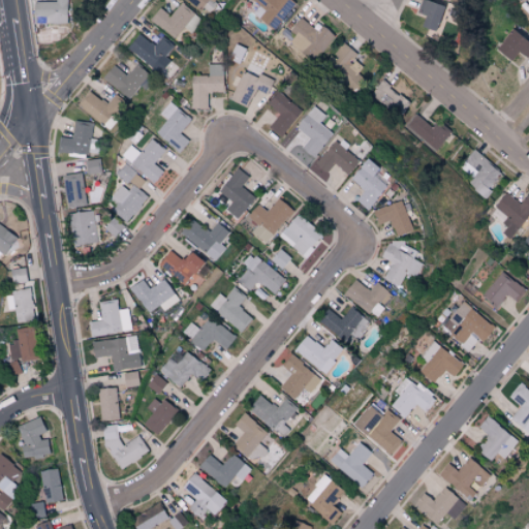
[(45,24),(68,23),(66,0),(65,0),(33,1),(33,18),(45,17),(45,24)]
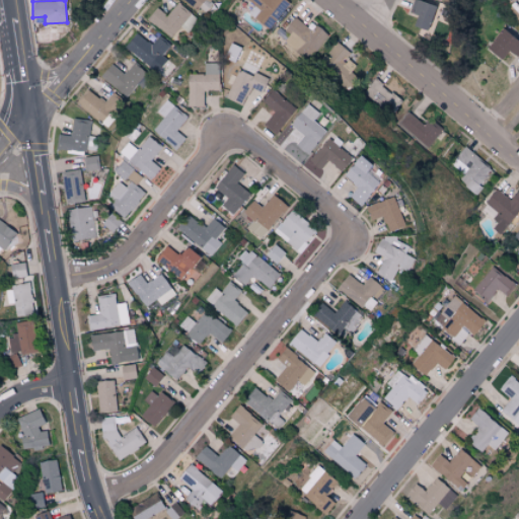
[(186,0),(201,13),(212,0),(186,0)]
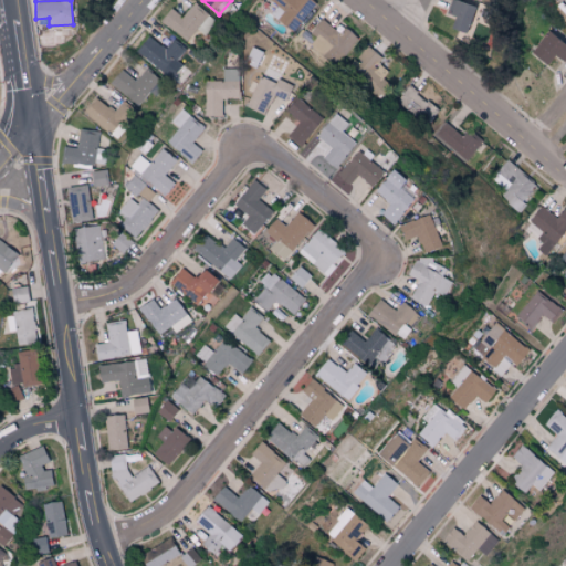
[(275,19),(292,32),(316,3),(312,0),(270,0),(283,11),(275,19)]
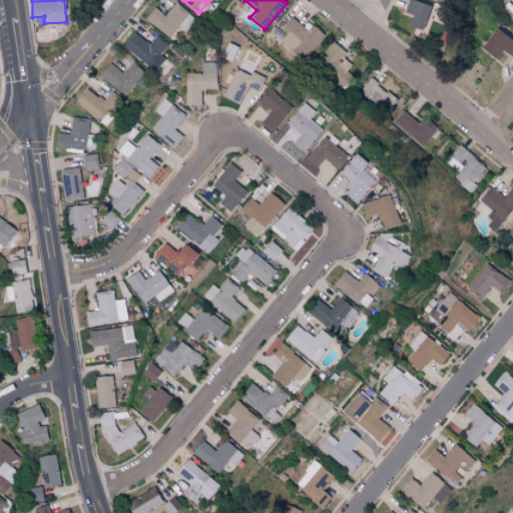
[(409,0),(405,12),(411,14),(407,25),(421,30),(430,6),(414,0),(409,0)]
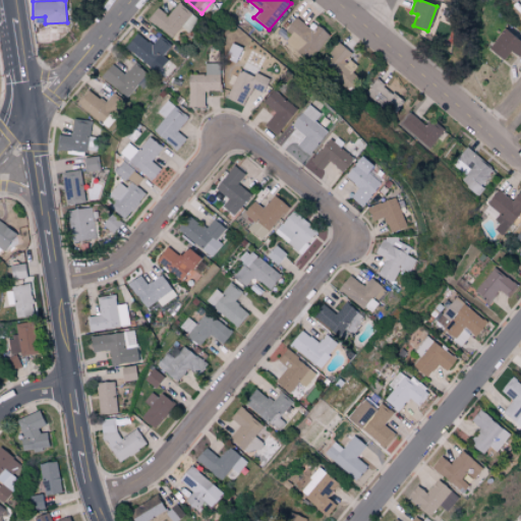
[(167,15),(157,7),(147,18),(169,38),(181,25),(186,31),(197,19),(178,2),(167,15)]
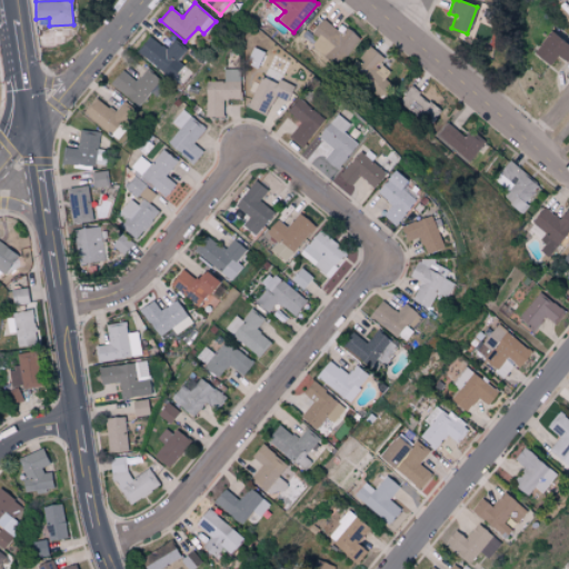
[(310,32),(316,39),(310,45),(336,67),(361,40),(348,27),(341,35),(323,18),(310,32)]
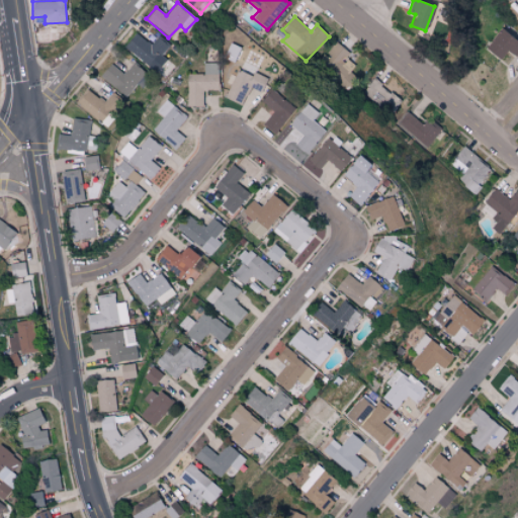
[(517,54),(517,39),(500,27),(485,49),(500,60),(506,51),(516,58),(517,54)]
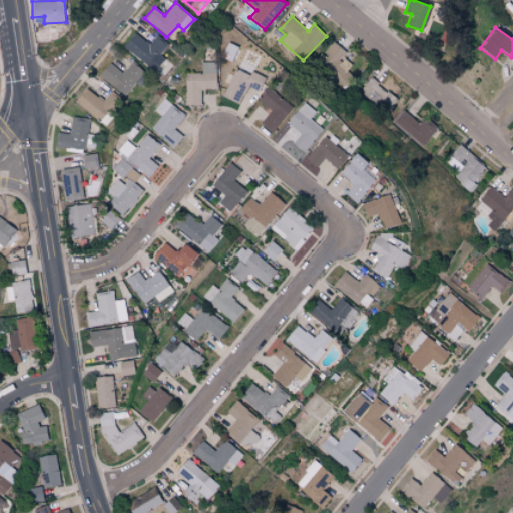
[(156,35),(151,43),(132,32),(122,49),(156,69),(164,57),(161,55),(168,43),(156,35)]
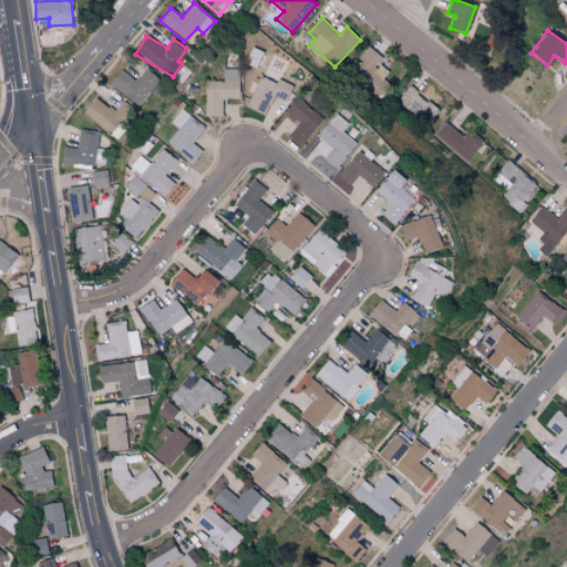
[(382,80),(389,72),(378,63),(382,58),(369,48),(350,70),(369,84),(362,92),(373,102),(388,85),(382,80)]
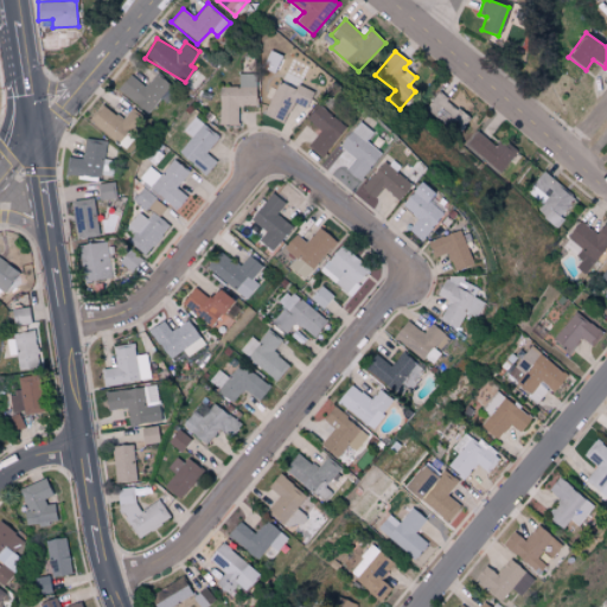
[(145,87),(129,74),(116,90),(148,114),(171,84),(155,72),(145,87)]
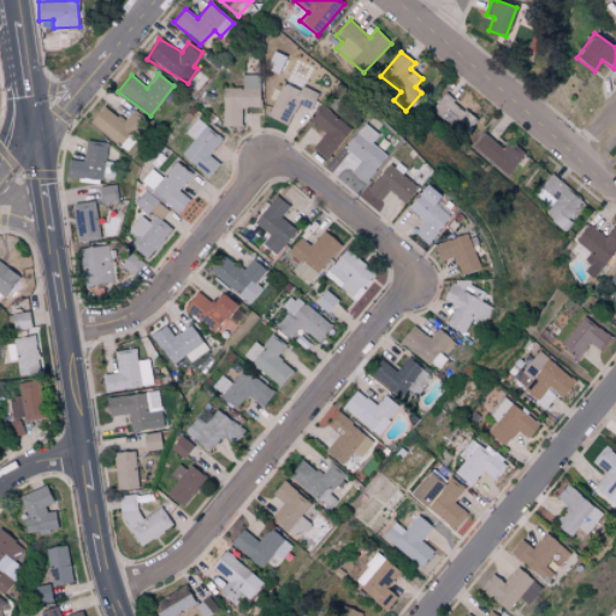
[(221,88),(223,126),(242,126),(241,107),(260,107),(259,75),(242,75),(242,87),(221,88)]
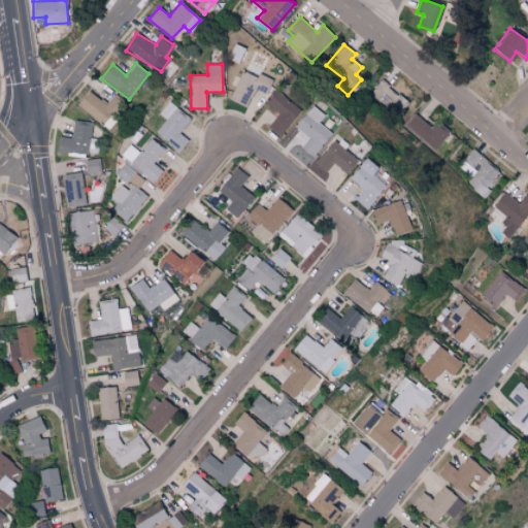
[(258,73),(256,77),(242,70),(229,99),(246,107),(255,90),(265,95),(272,79),(258,73)]
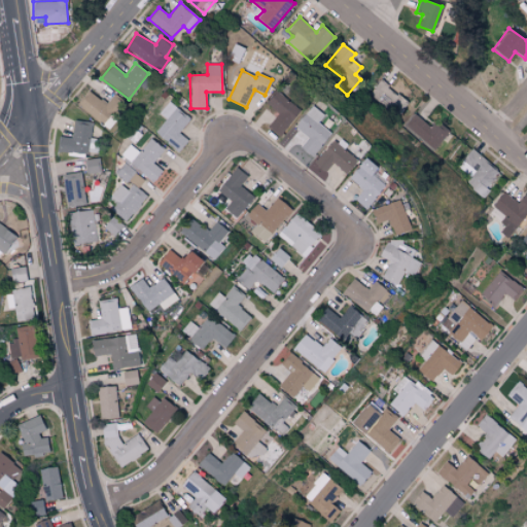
[(369,94),(398,115),(409,101),(379,80),(369,94)]
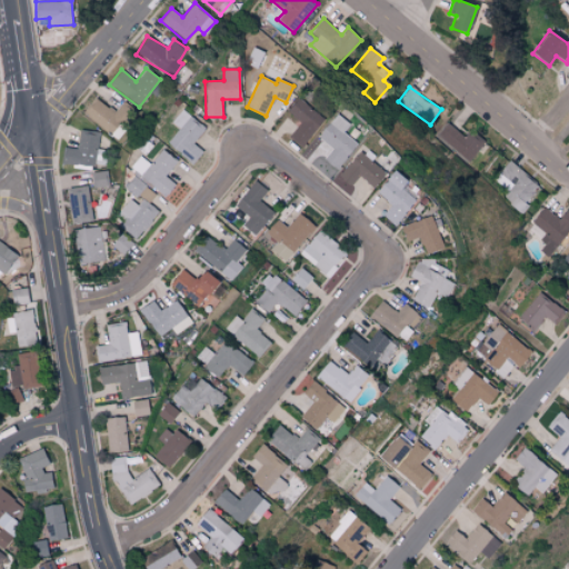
[(111,133),(122,119),(96,98),(85,113),(111,133)]
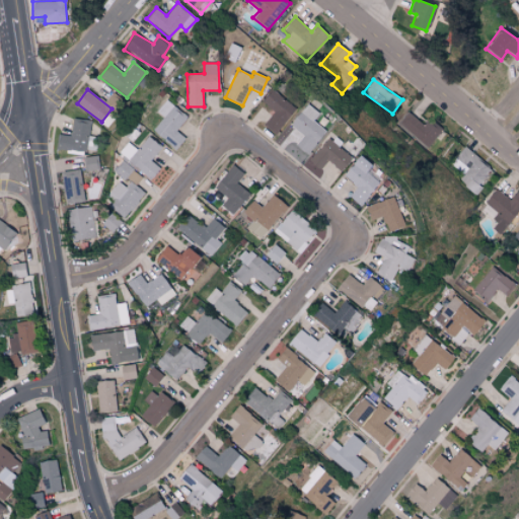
[(274,135),(295,108),(272,89),(260,102),(272,114),(262,125),(274,135)]
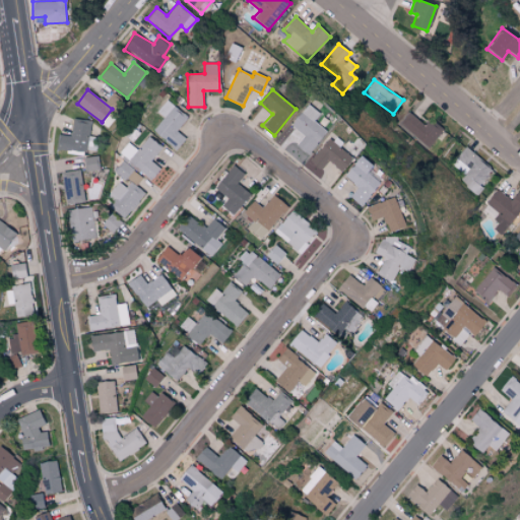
[(156,111),(165,118),(153,130),(176,149),(185,138),(176,130),(188,118),(168,100),(156,111)]
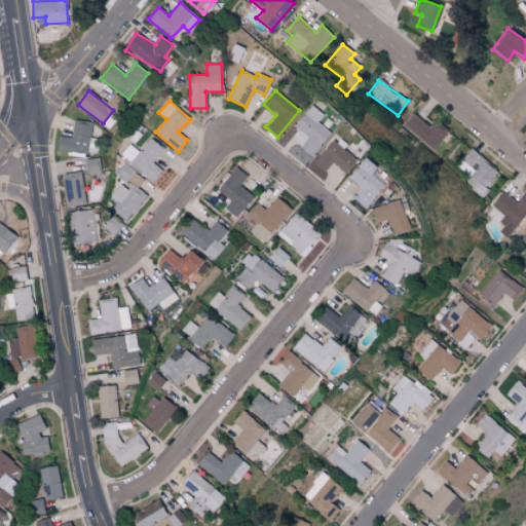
[(330,133),(317,122),(324,115),(310,105),(293,126),(306,138),(298,147),(310,156),(330,133)]
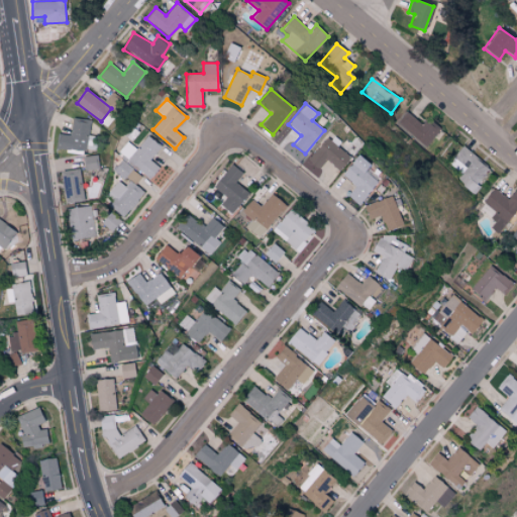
[(440,128),(428,118),(422,125),(406,111),(396,123),(425,147),(440,128)]
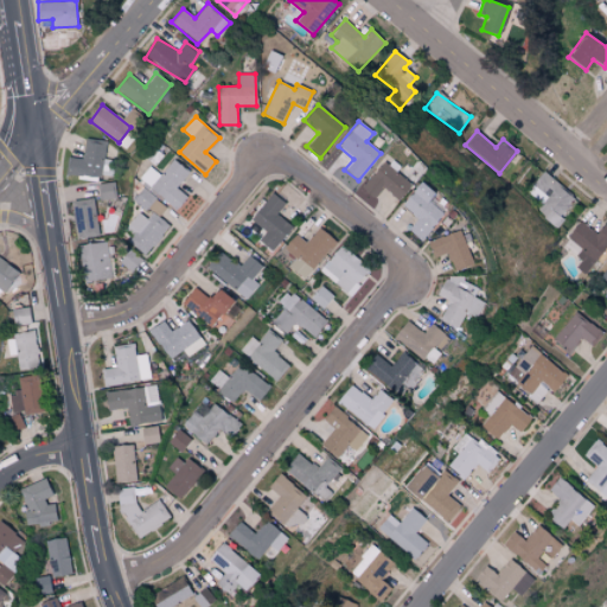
[(101,178),(107,141),(85,138),(82,159),(68,157),(65,173),(101,178)]
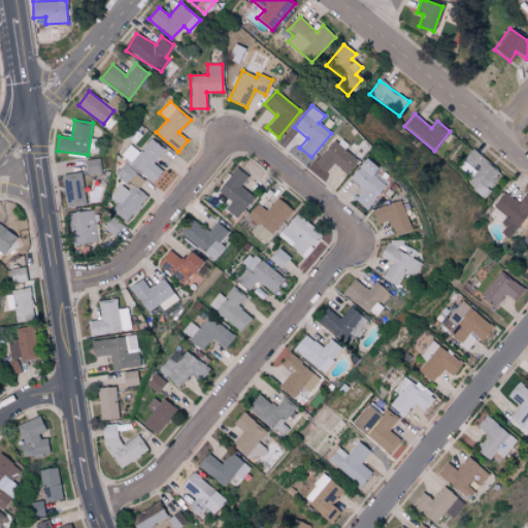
[(162,170),(154,164),(164,149),(151,138),(139,153),(130,144),(121,157),(154,182),(162,170)]
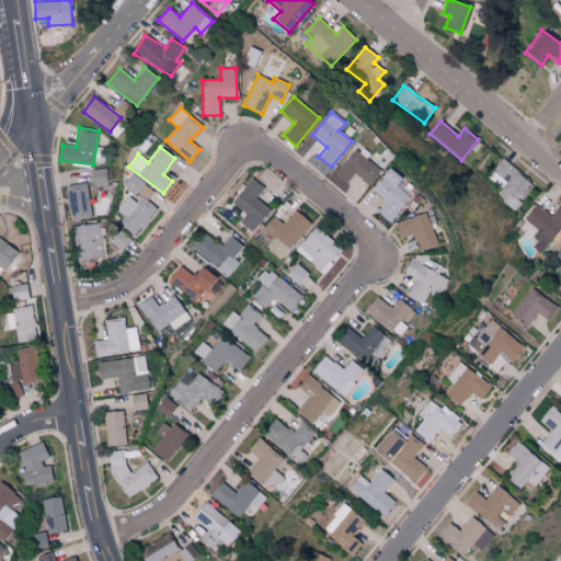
[(345,183),(354,173),(367,185),(380,171),(355,148),(333,172),(345,183)]
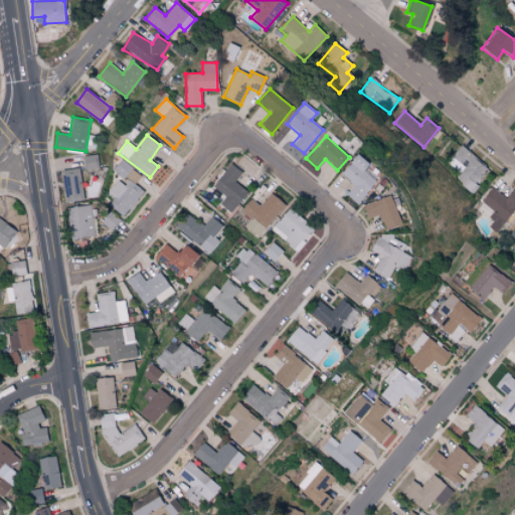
[(489,166),(460,146),(448,164),(461,172),(455,181),(471,192),(489,166)]
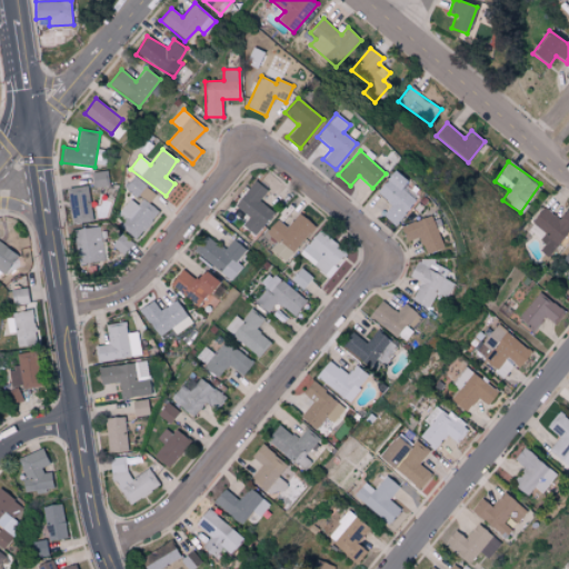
[(108,187),(108,171),(92,171),(92,187),(108,187)]
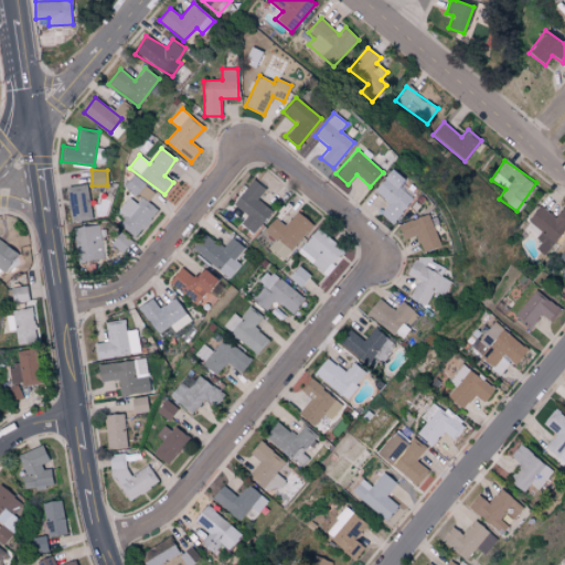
[(373,190),(388,203),(380,213),(392,224),(418,195),(391,170),(373,190)]
